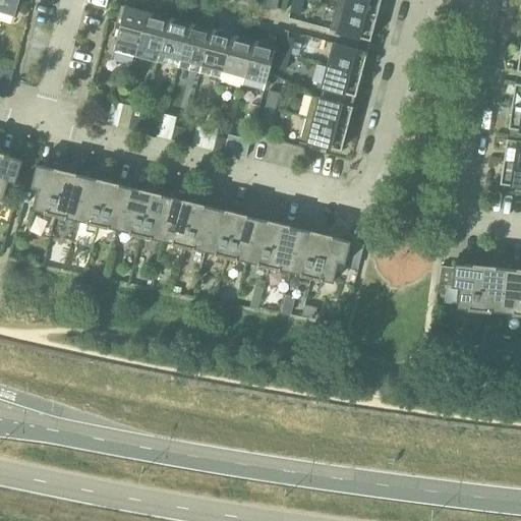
[(0,0),(0,10),(15,15),(19,0),(0,0)]
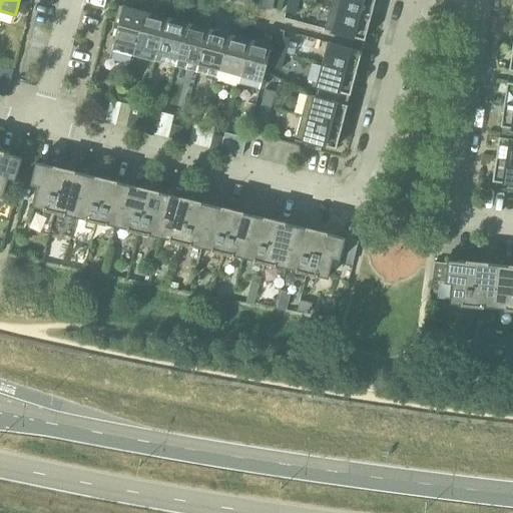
[(300,0),(288,0),(286,10),(297,13),(300,0)]
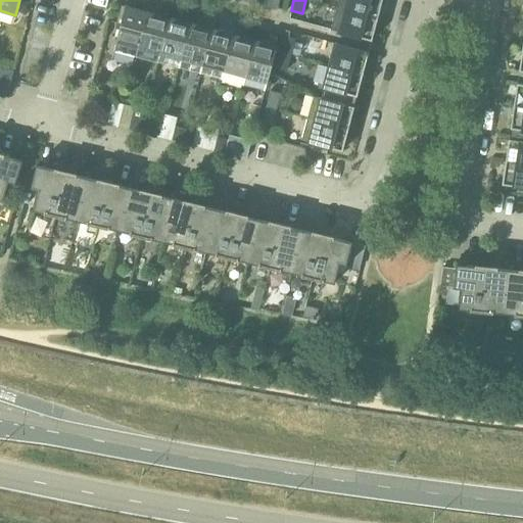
[(338,0),(336,7),(378,18),(382,0),(338,0)]
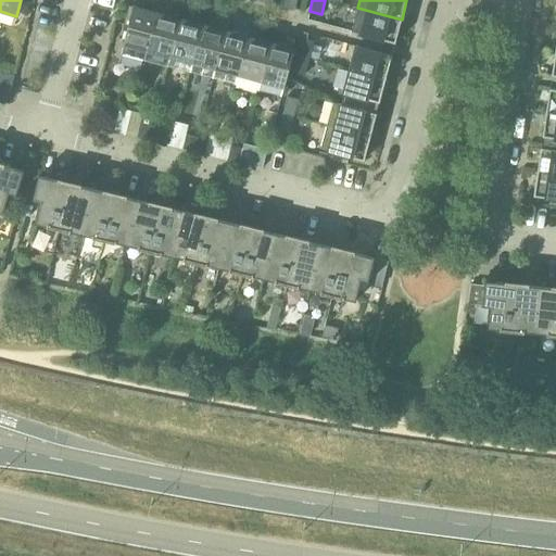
[(477,8),(472,10),(478,19),(479,17),(481,21),(484,19),(485,20),(493,14),(491,11),(490,11),(484,3),(477,9),(477,8)]
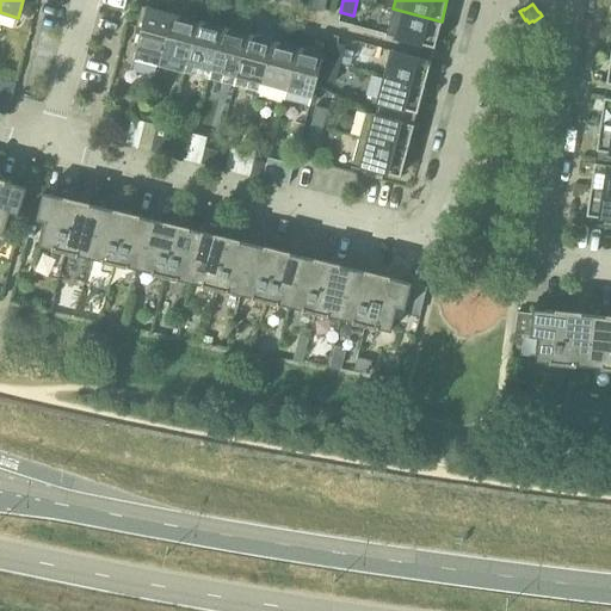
[(134,60),(159,67),(161,56),(173,14),(142,6),(136,28),(141,29),(134,60)]
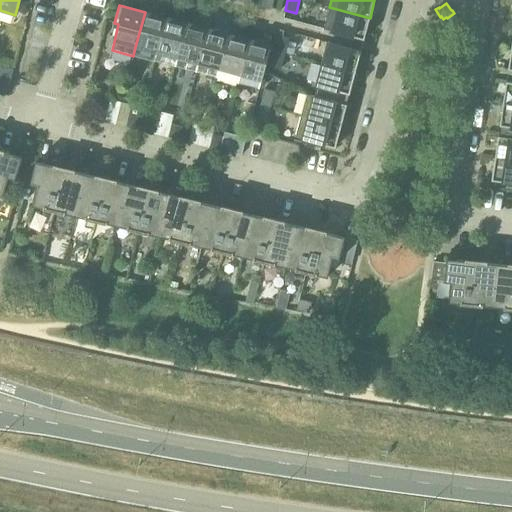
[(364,39),(370,18),(329,7),(324,29),(364,39)]
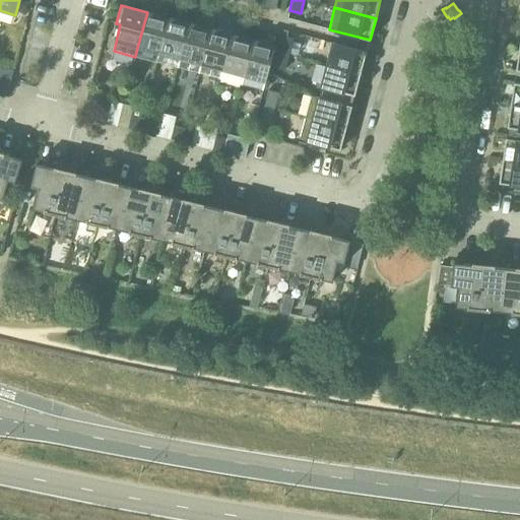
[(135,57),(156,62),(169,17),(147,12),(137,48),(135,57)]
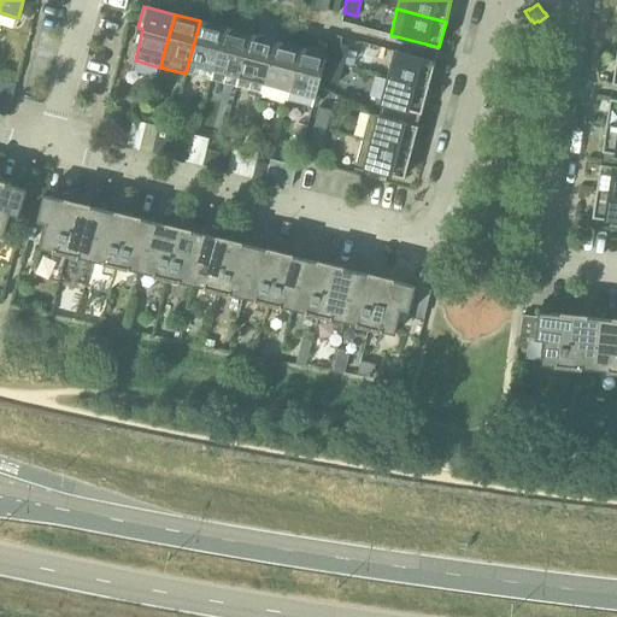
[(225,28),(200,21),(186,74),(211,81),(225,28)]
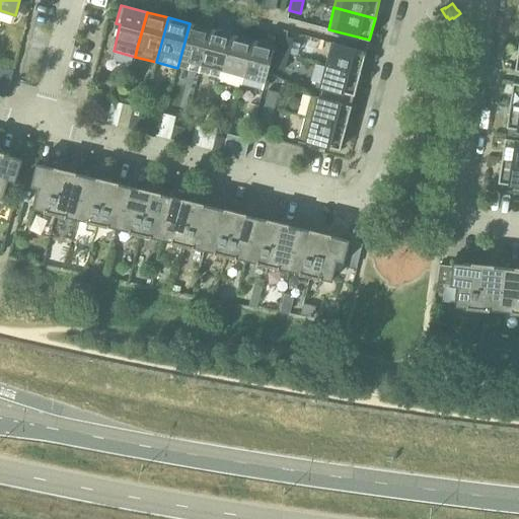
[(177,68),(199,73),(210,28),(190,23),(177,68)]
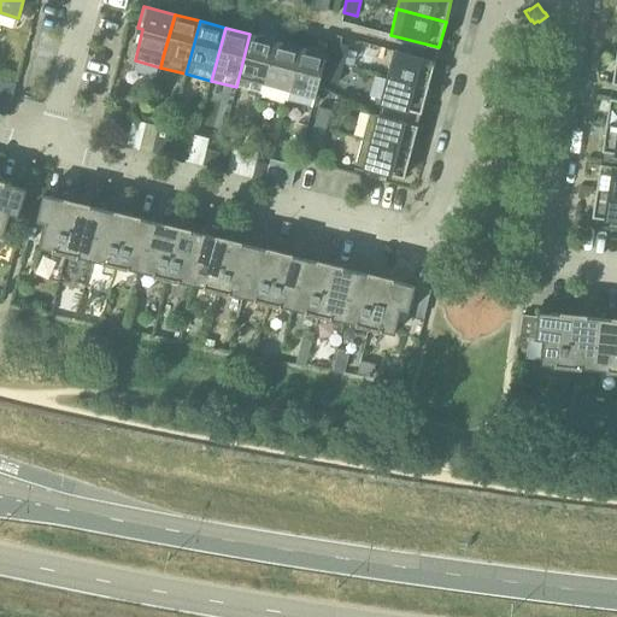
[(275,41),(250,34),(236,87),(262,94),(275,41)]
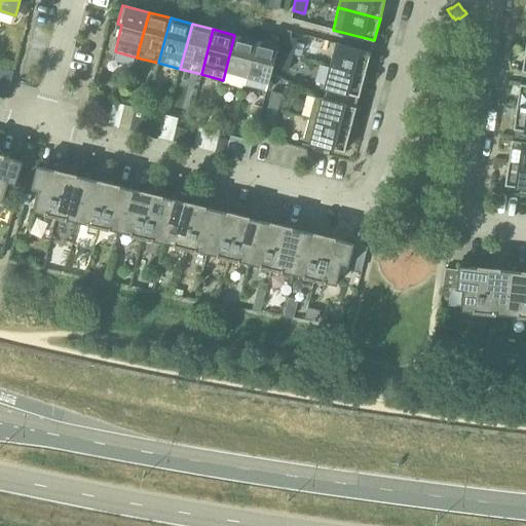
[(256,41),(234,35),(223,80),(245,85),(256,41)]
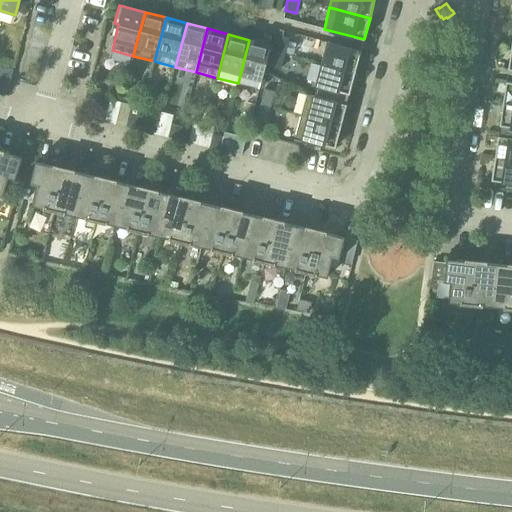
[(285,54),(289,40),(278,37),(274,51),(285,54)]
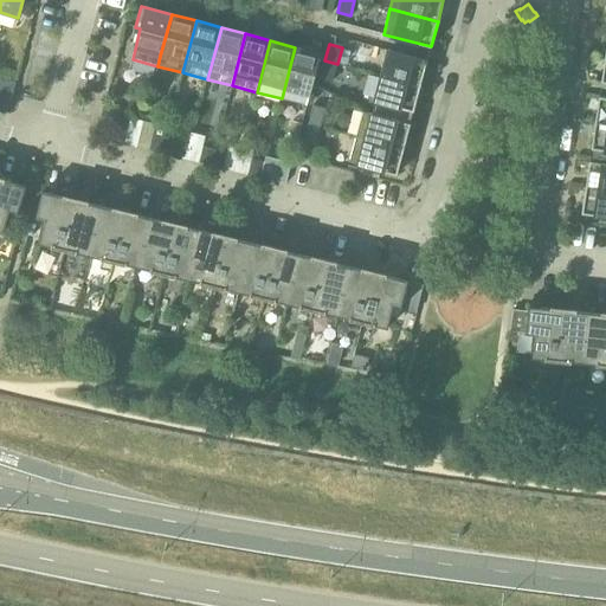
[(321,53),(295,47),(282,98),(307,105),(321,53)]
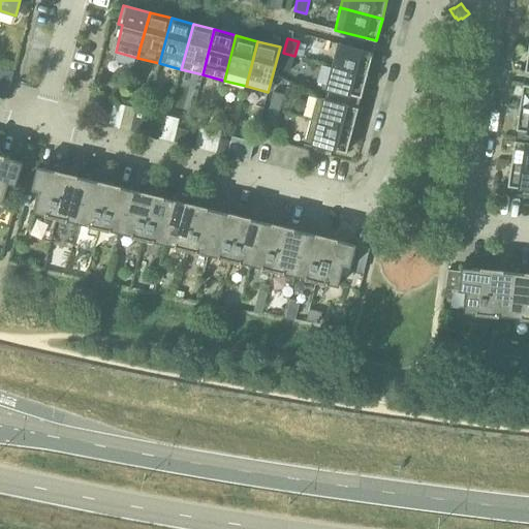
[(339,43),(334,66),(367,75),(373,53),(339,43)]
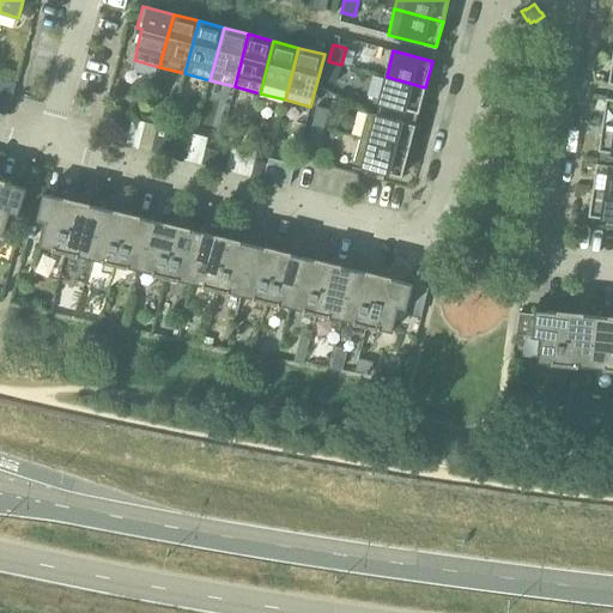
[(341,65),(328,61),(325,78),(337,82),(341,65)]
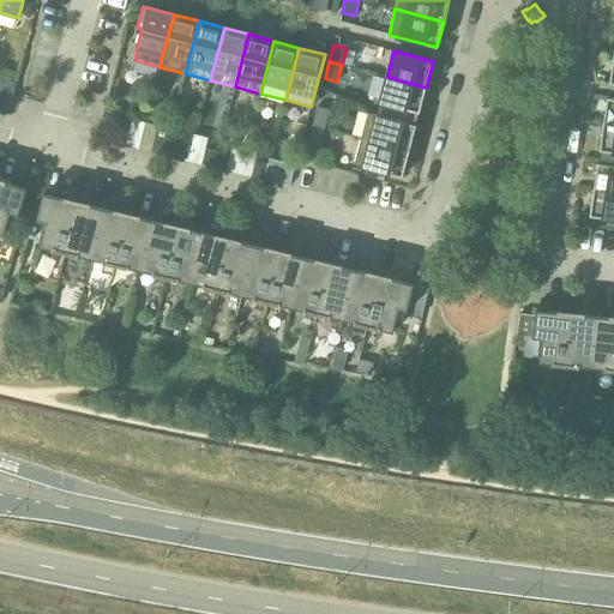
[(399,107),(420,113),(426,88),(387,77),(377,115),(396,121),(399,107)]
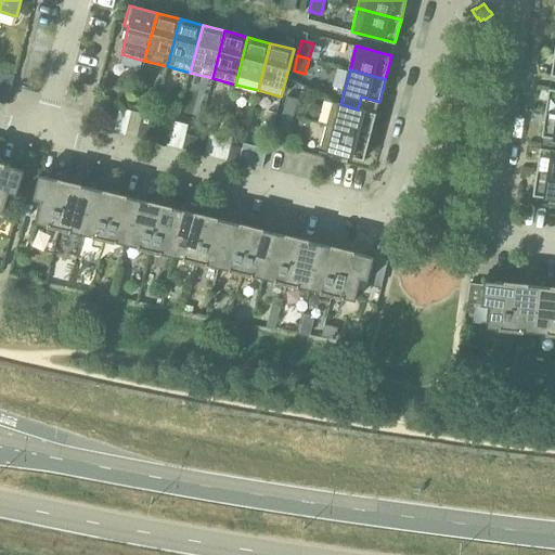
[(545,112),(554,113),(554,88),(549,88),(545,112)]
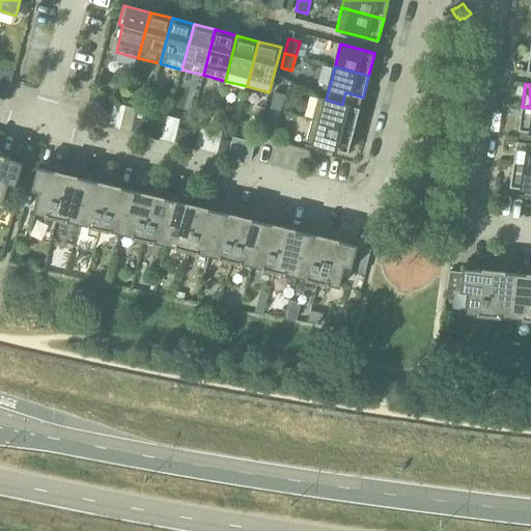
[(318,98),(312,119),(354,131),(363,98),(345,92),(342,105),(326,100),(318,98)]
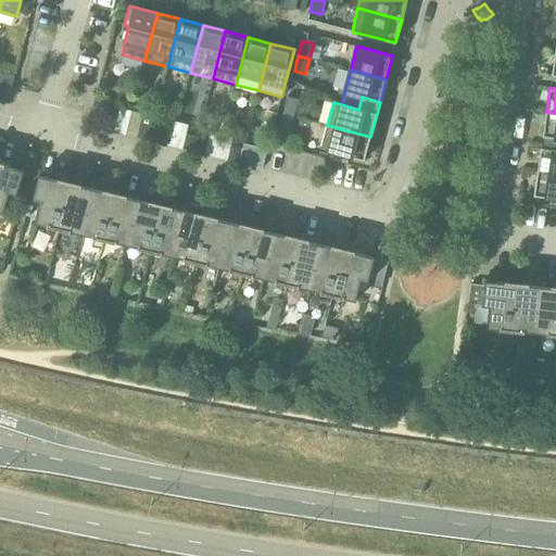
[(294,116),(299,101),(287,98),(282,114),(294,116)]
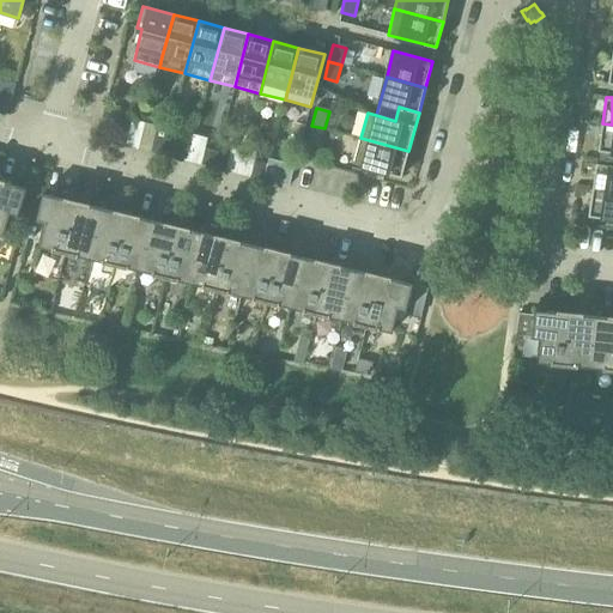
[(612,125),(602,123),(596,164),(612,165),(612,125)]
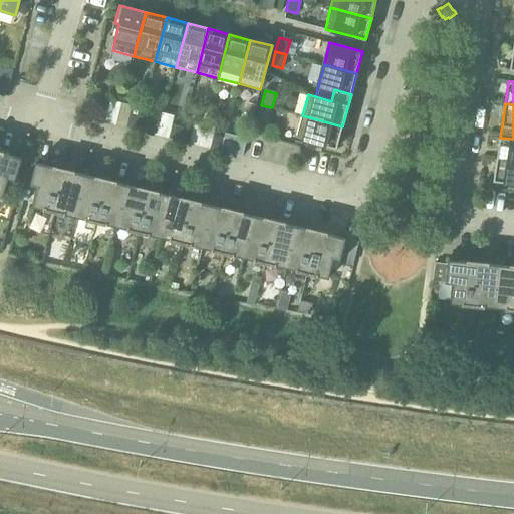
[(104,121),(108,108),(97,105),(94,119),(104,121)]
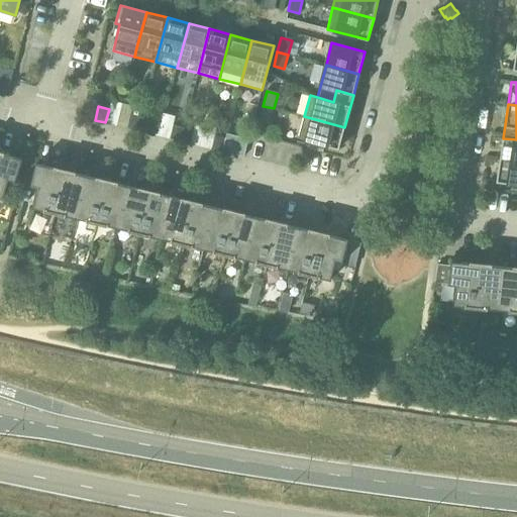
[(274,108),(263,106),(260,119),(270,122),(274,108)]
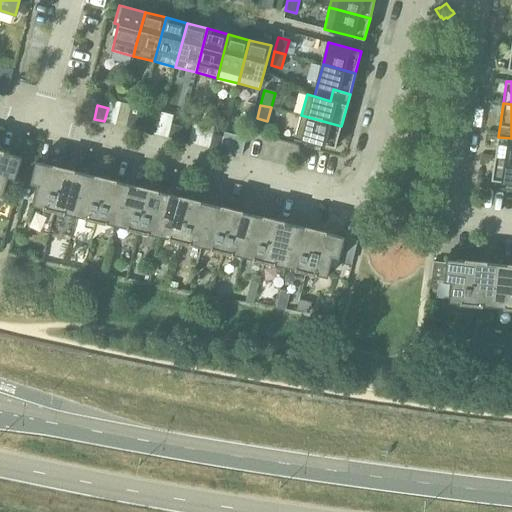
[(126,127),(136,129),(139,116),(129,113),(126,127)]
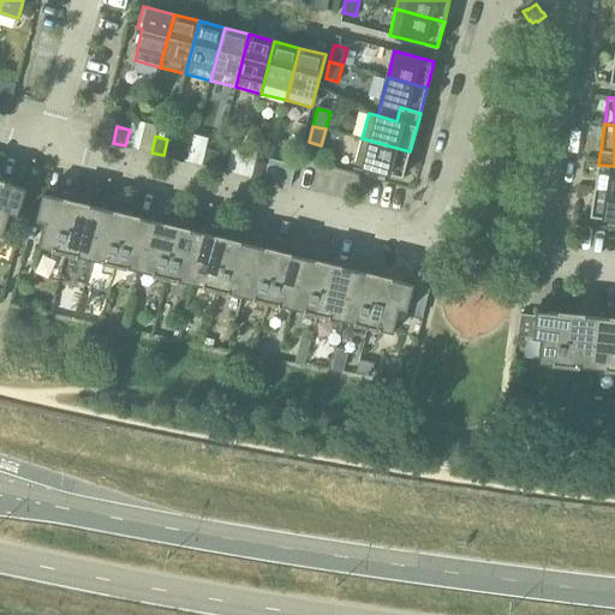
[(362,138),(354,165),(364,167),(369,168),(366,175),(383,179),(386,173),(402,178),(410,151),(362,138)]
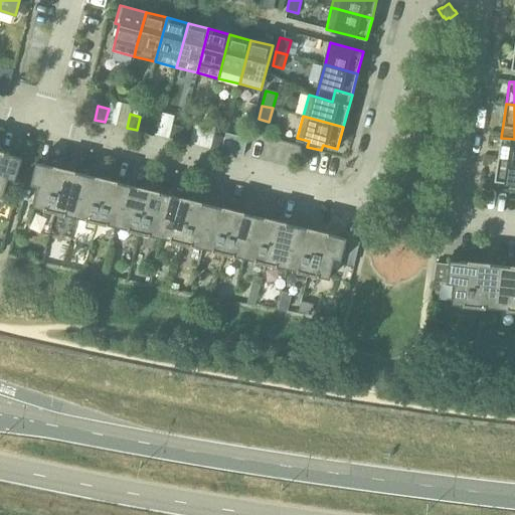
[(150,119),(140,117),(137,130),(147,133),(150,119)]
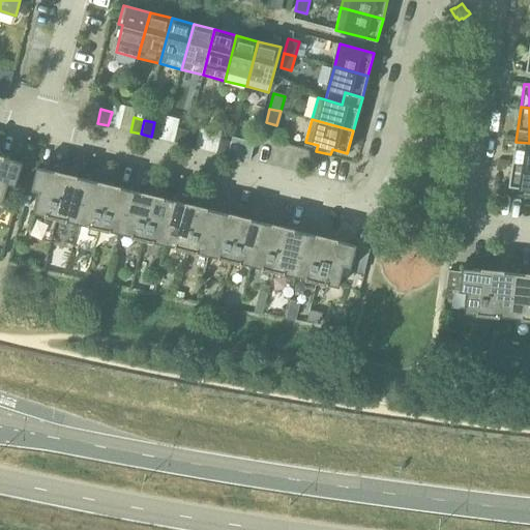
[(184,144),(187,130),(177,127),(174,142),(184,144)]
